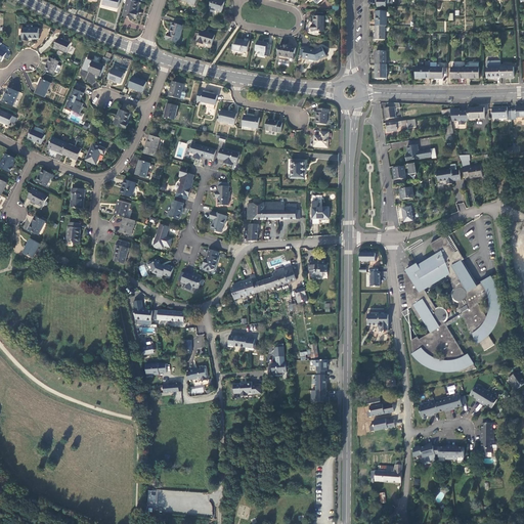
[(103,0),(102,6),(117,9),(119,0),(103,0)]
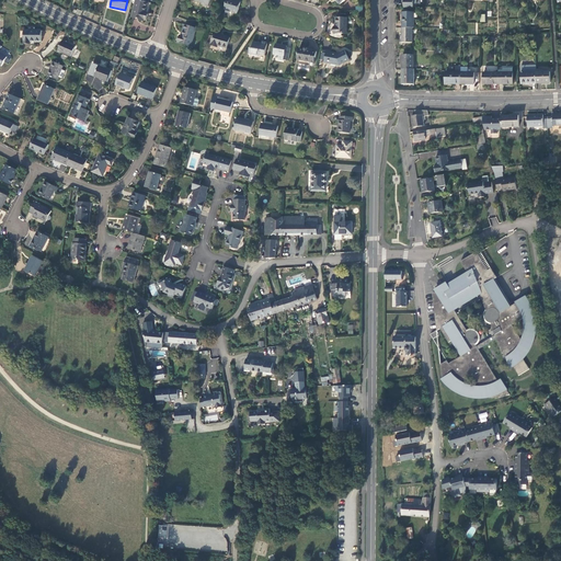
[(237,14),(240,3),(236,1),(232,0),(232,1),(228,0),(226,0),(224,10),(237,14)]
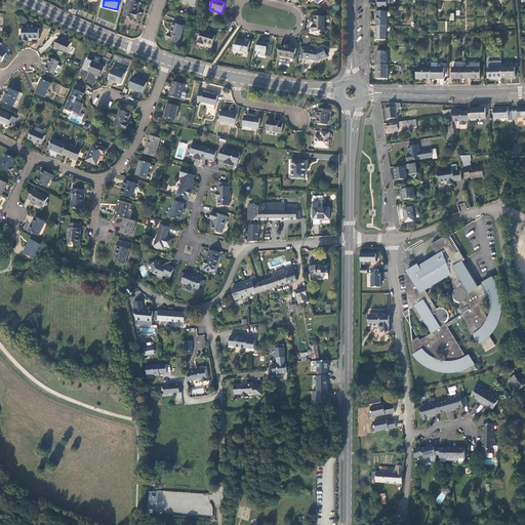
[(138,4),(127,1),(123,17),(134,21),(135,19),(136,19),(137,13),(136,12),(138,4)]
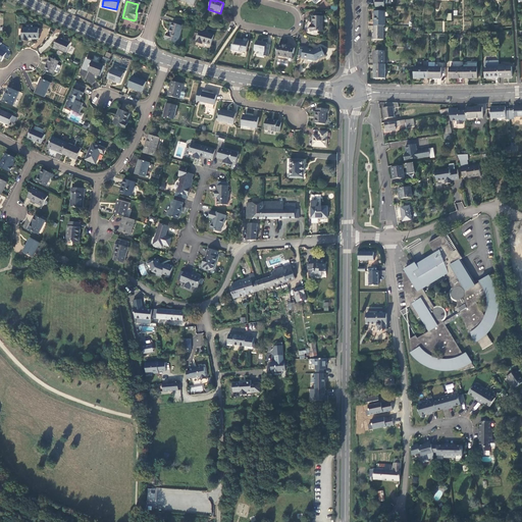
[(373,12),(373,27),(382,27),(384,27),(384,12),(373,12)]
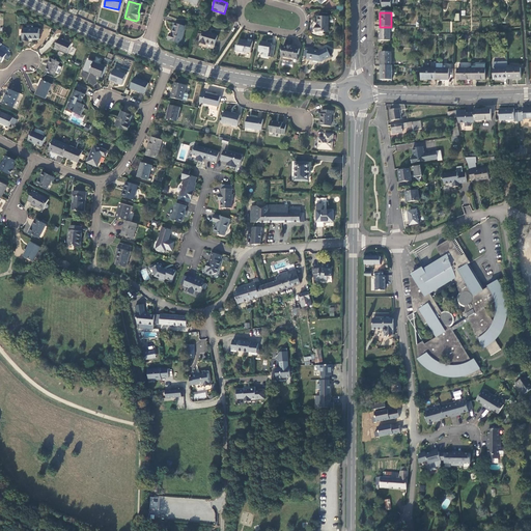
[(327,33),(329,18),(319,18),(318,23),(318,27),(317,27),(316,33),(327,33)]
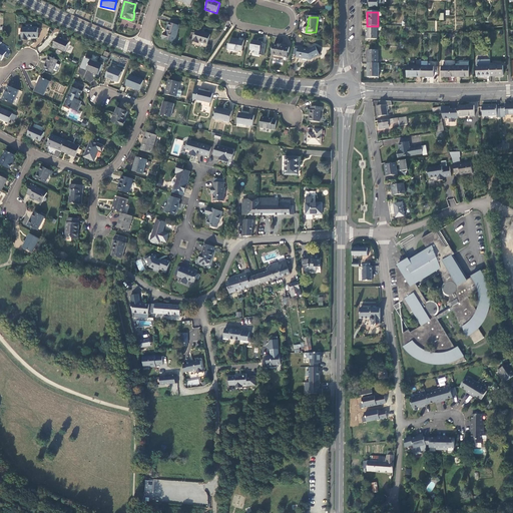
[(174,43),(179,27),(169,24),(167,30),(166,34),(164,34),(162,39),(174,43)]
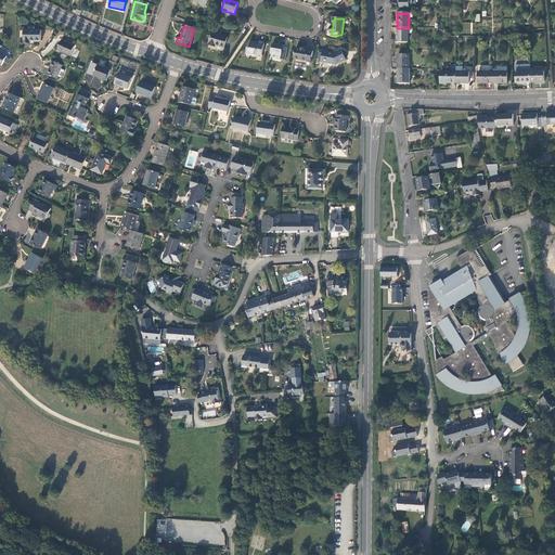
[(407,28),(397,28),(397,42),(407,42),(407,28)]
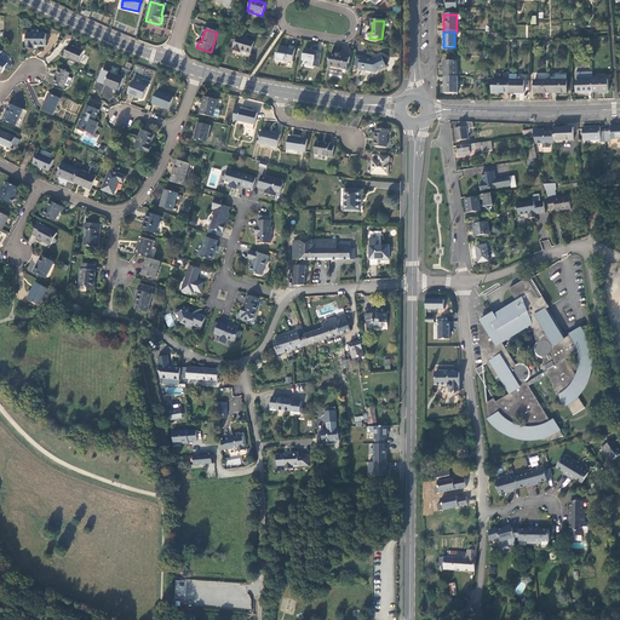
[(46,35),(26,34),(26,50),(33,50),(33,47),(36,47),(45,47),(46,35)]
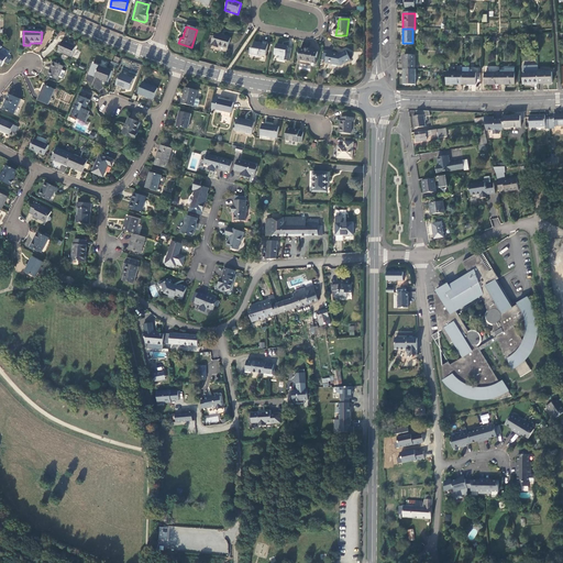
[(223,37),(216,35),(212,47),(219,50),(220,47),(228,51),(231,40),(223,37)]
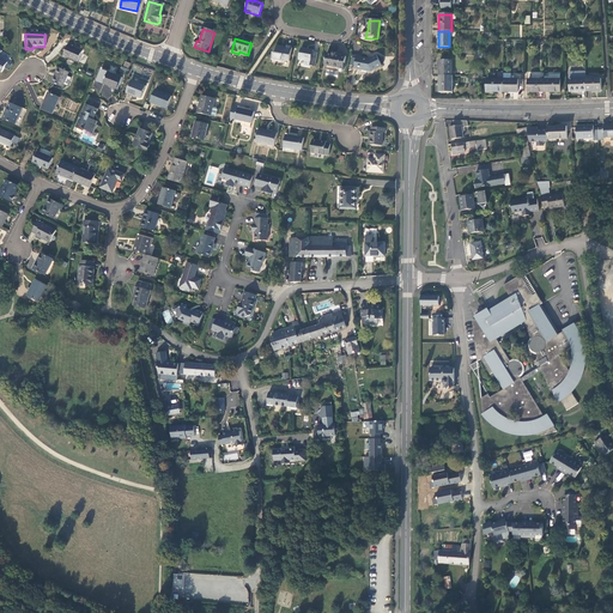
[(82,53),(67,46),(62,56),(68,59),(77,62),(82,53)]
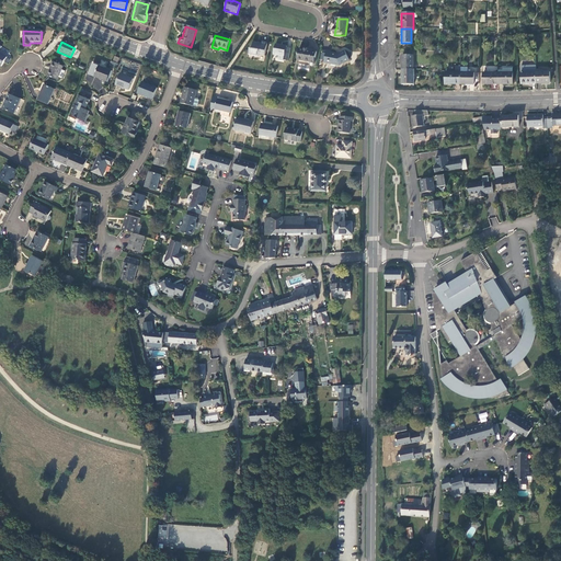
[(264,56),(266,44),(261,43),(261,46),(258,45),(253,44),(252,50),(249,49),(248,55),(259,57),(259,55),(264,56)]
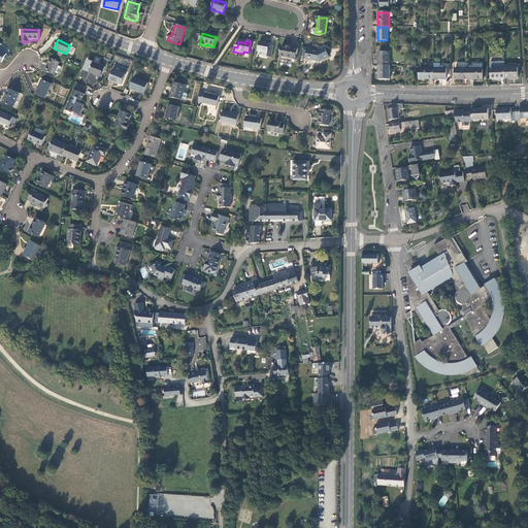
[(258,42),(256,53),(261,54),(261,57),(266,58),(266,57),(271,58),(273,46),(269,46),(269,44),(265,43),(258,42)]
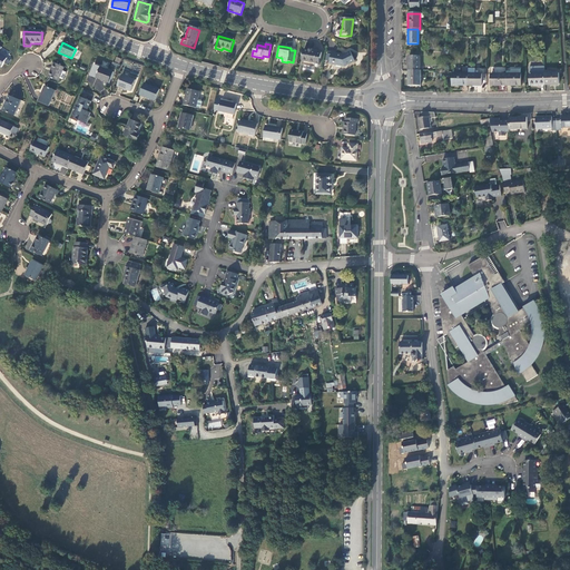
[(312,52),(304,51),(302,62),(315,65),(315,67),(320,67),(322,53),(312,52)]
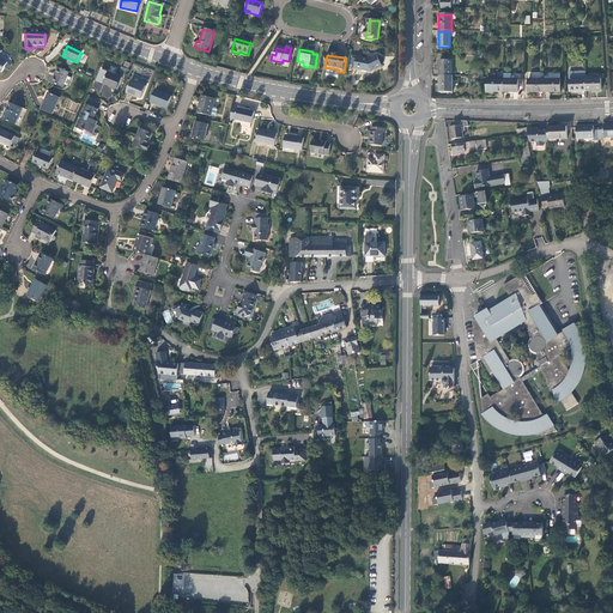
[(356,66),(354,70),(370,73),(382,68),(377,56),(369,61),(365,60),(362,59),(362,58),(357,56),(357,61),(356,66)]
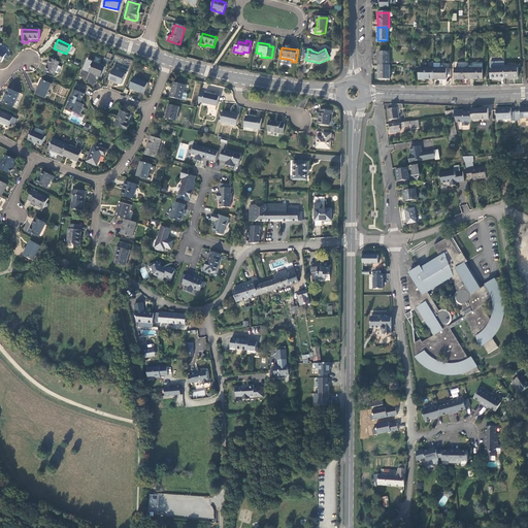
[(378,52),(378,65),(389,65),(388,52),(378,52)]
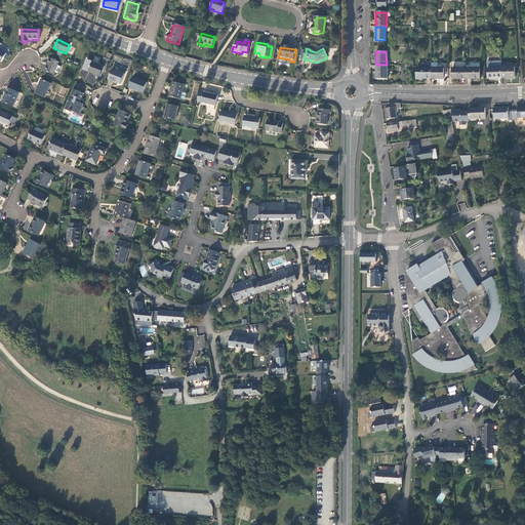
[(57,66),(58,63),(49,58),(47,66),(44,72),(53,76),(54,73),(56,74),(58,74),(61,68),(57,66)]
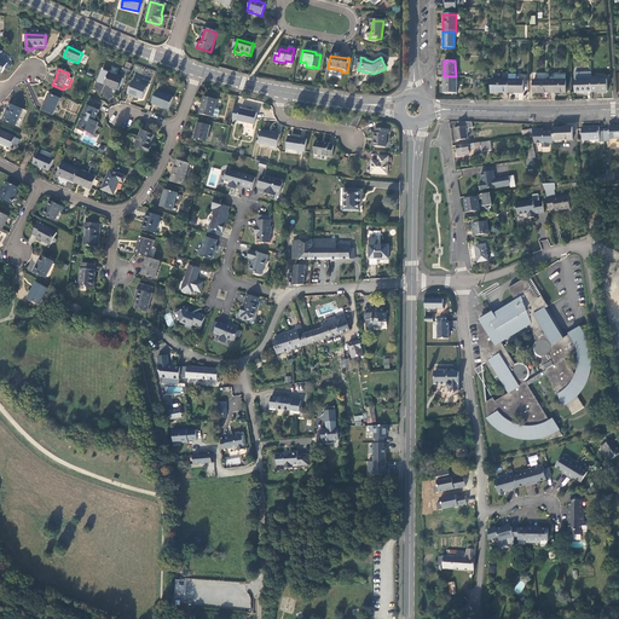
[(591,92),(591,80),(591,74),(591,71),(574,71),(574,74),(574,93),(591,92)]
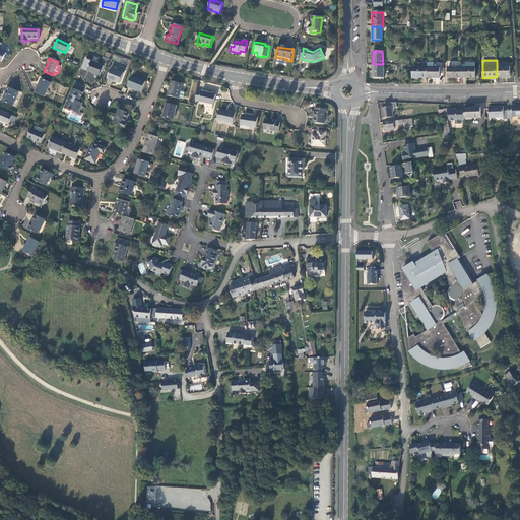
[(104,66),(91,62),(87,72),(94,75),(100,77),(104,66)]
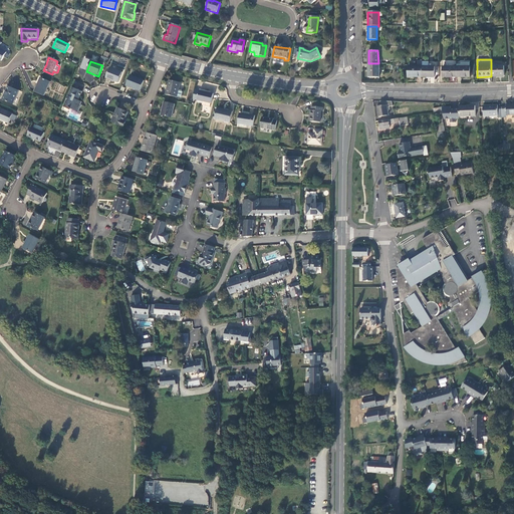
[(408,77),(422,77),(422,66),(422,61),(417,61),(417,66),(408,66),(408,77)]
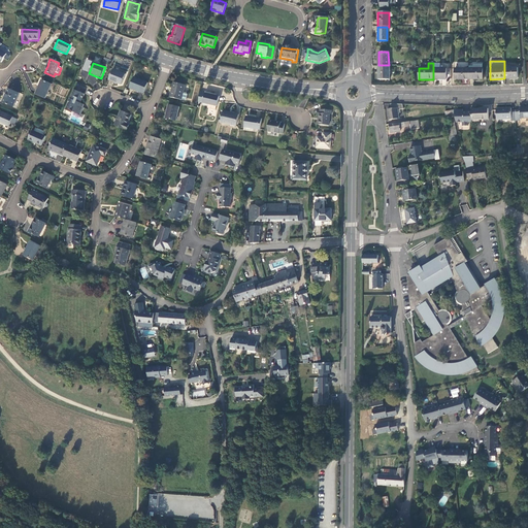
[(473,69),(468,69),(469,79),(483,79),(483,68),(482,68),(482,64),(473,64),(473,69)]
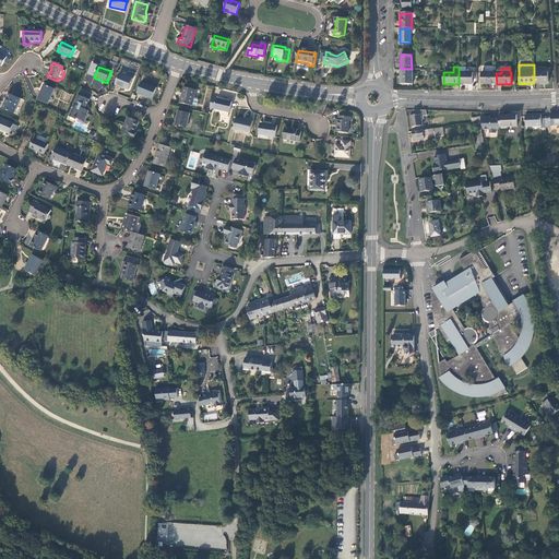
[(412,84),(412,69),(401,69),(401,84),(412,84)]
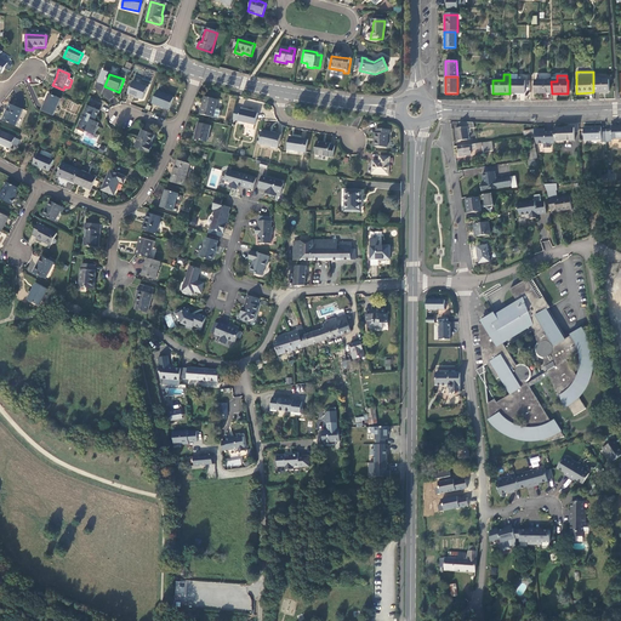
[(608,79),(593,80),(593,92),(608,91),(608,79)]
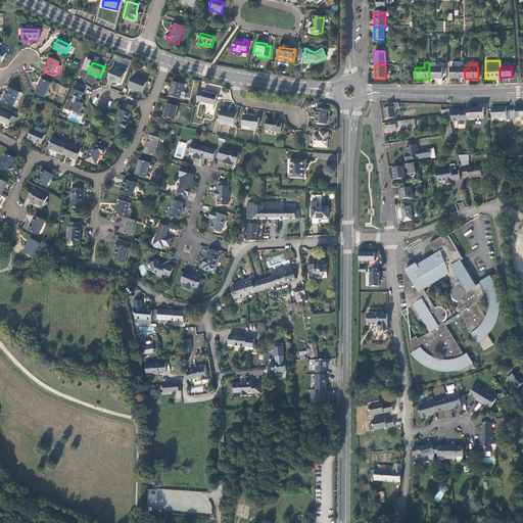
[(441,67),(429,67),(429,79),(441,79),(441,67)]
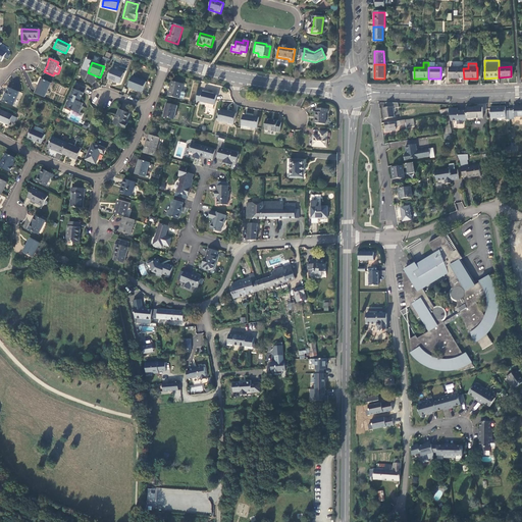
[(450,79),(464,79),(463,68),(450,68),(450,79)]
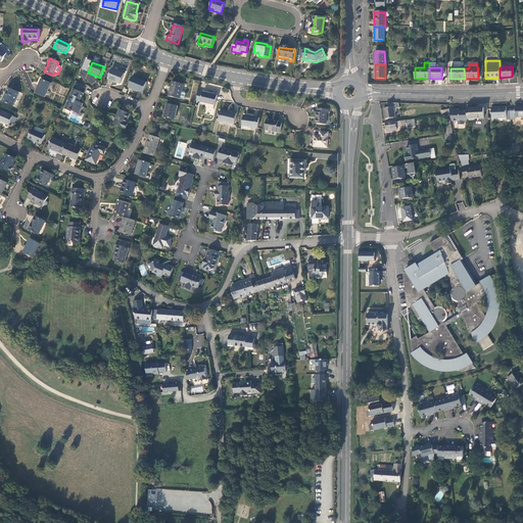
[(124,75),(111,69),(107,80),(113,82),(120,85),(124,75)]
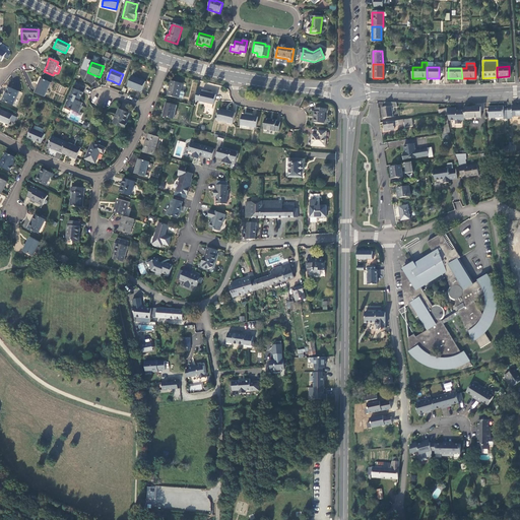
[(145,83),(131,77),(127,87),(134,89),(141,92),(145,83)]
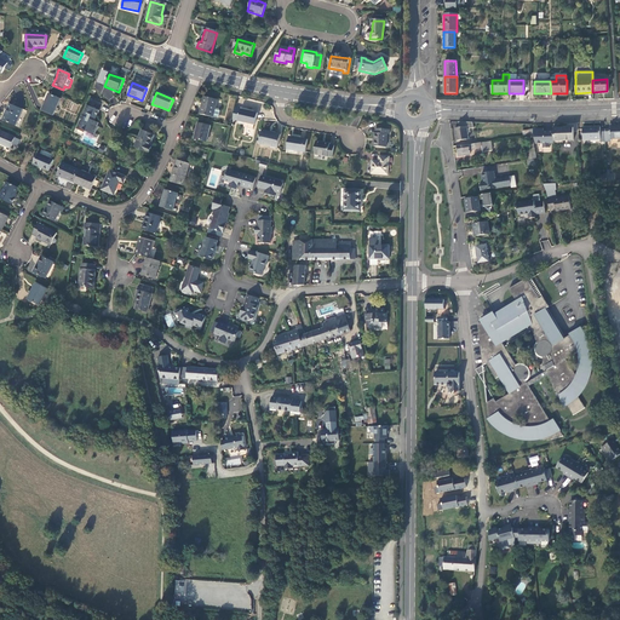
[(53,116),(59,99),(47,95),(45,103),(41,112),(53,116)]
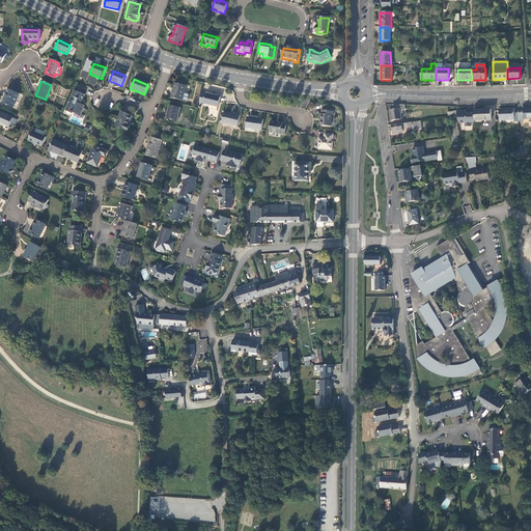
[(183,101),(186,85),(174,83),(172,90),(171,99),(183,101)]
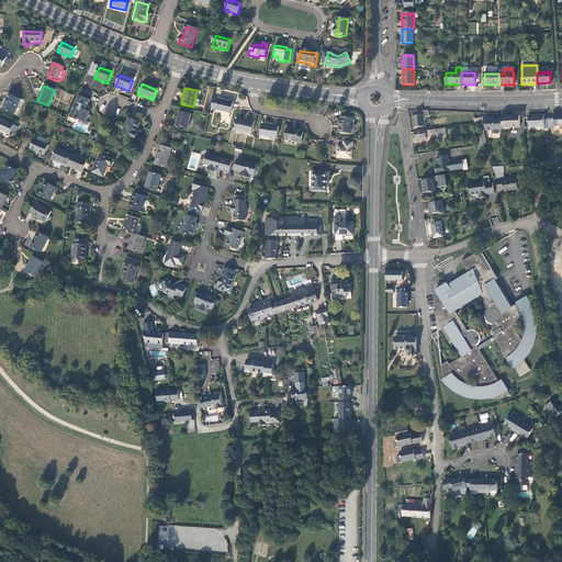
[(20,102),(9,97),(7,102),(2,110),(13,115),(20,102)]
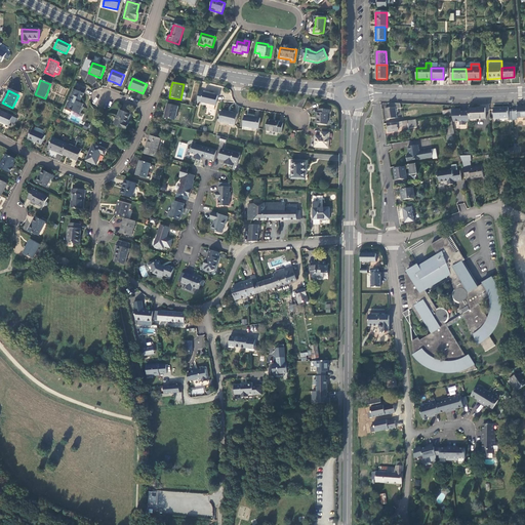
[(74,90),(65,110),(70,112),(71,112),(73,113),(73,112),(79,114),(81,110),(83,105),(80,104),(83,94),(74,90)]
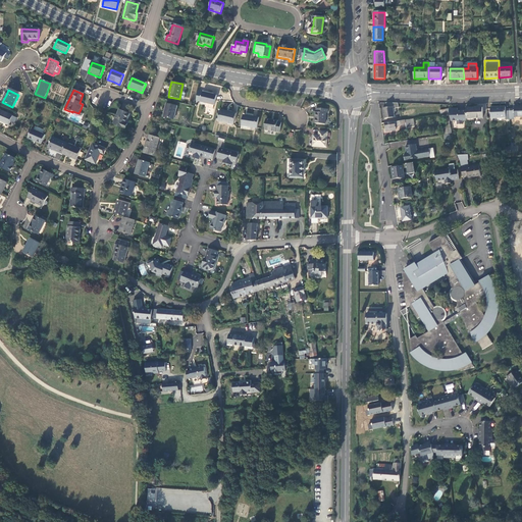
[(214,105),(216,96),(198,92),(196,101),(200,102),(214,105)]
